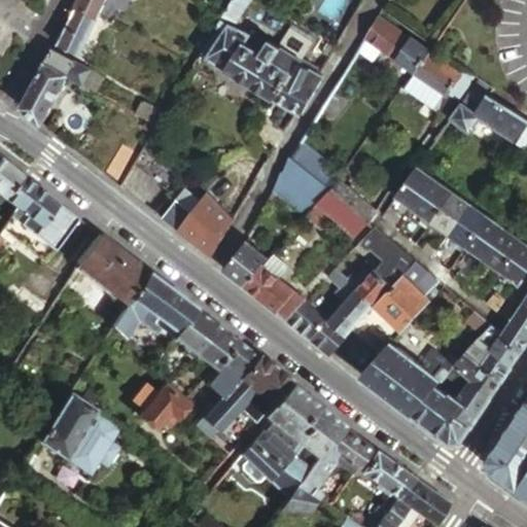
[(79,0),(77,7),(97,15),(104,0),(79,0)]
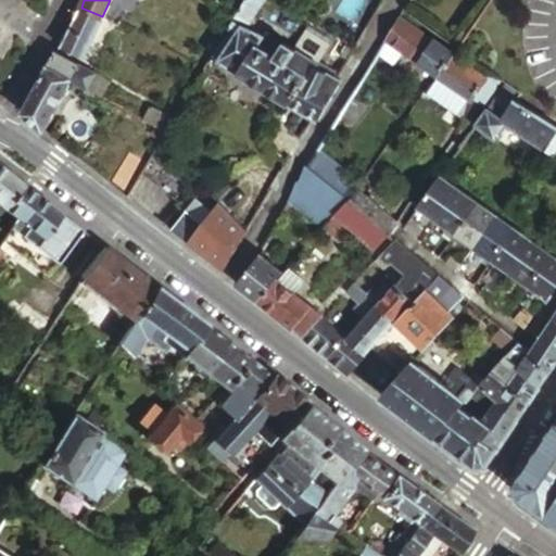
[(252,0),(243,0),(235,15),(249,24),(260,4),(252,0)]
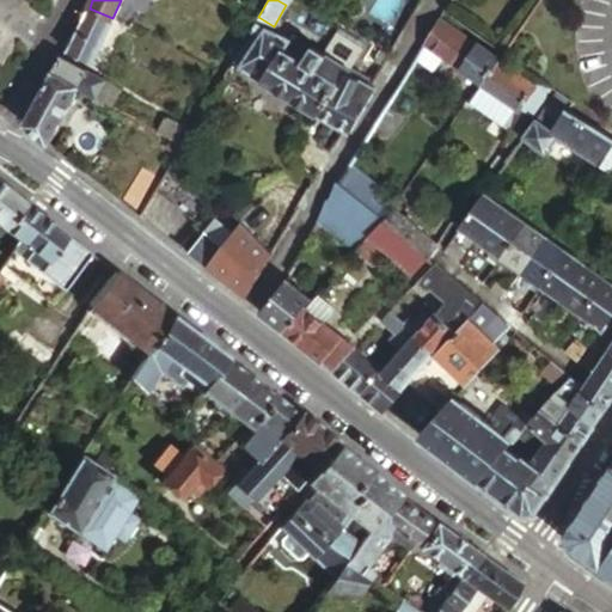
[(90,8),(86,16),(74,29),(63,48),(92,61),(112,18),(90,8)]
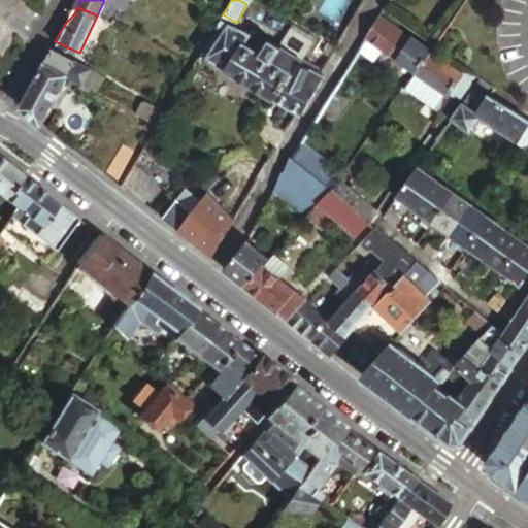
[(431,50),(380,12),(366,35),(416,71),(431,50)]
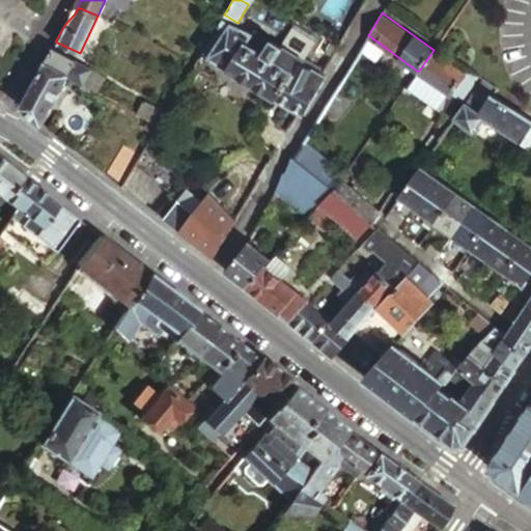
[(224,15),(220,22),(226,27),(210,54),(279,98),(298,68),(277,56),(285,43),(274,35),(272,38),(253,28),(251,31),(238,23),(224,15)]
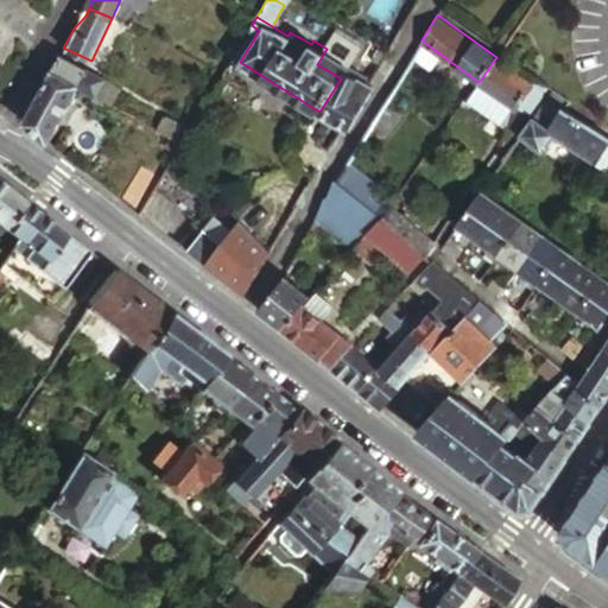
[(233,57),(240,62),(259,31),(252,25),(233,57)]
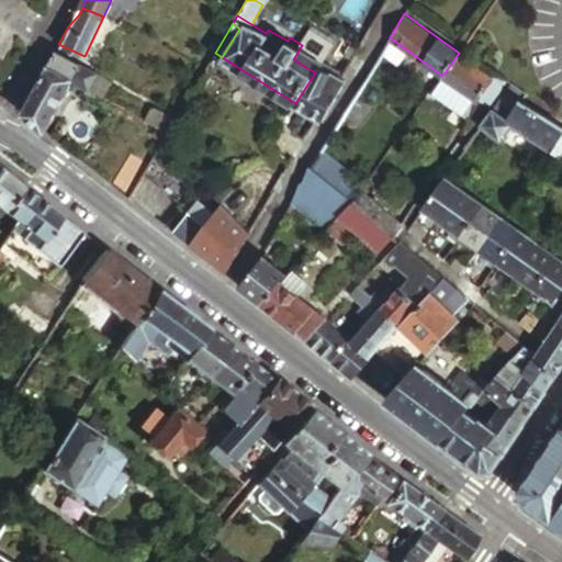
[(315,72),(295,103),(322,120),(346,78),(322,63),(324,59),(302,45),(293,59),(315,72)]
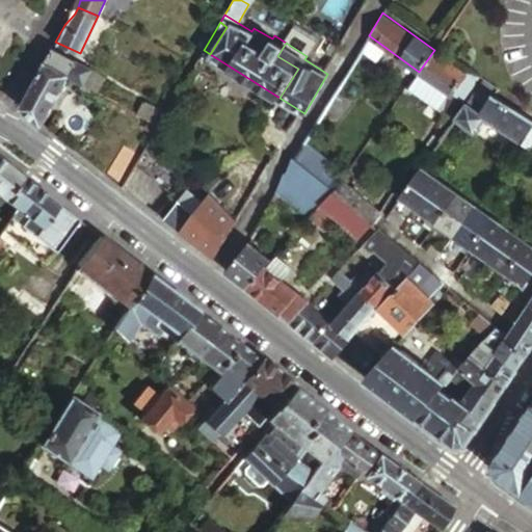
[(68,76),(98,89),(104,75),(52,49),(21,107),(41,124),(68,76)]
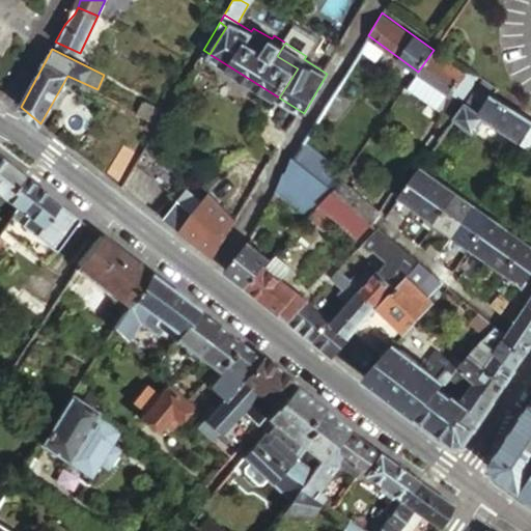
[(418,72),(448,93),(443,113),(447,116),(459,98),(451,92),(466,74),(434,50),(418,72)]
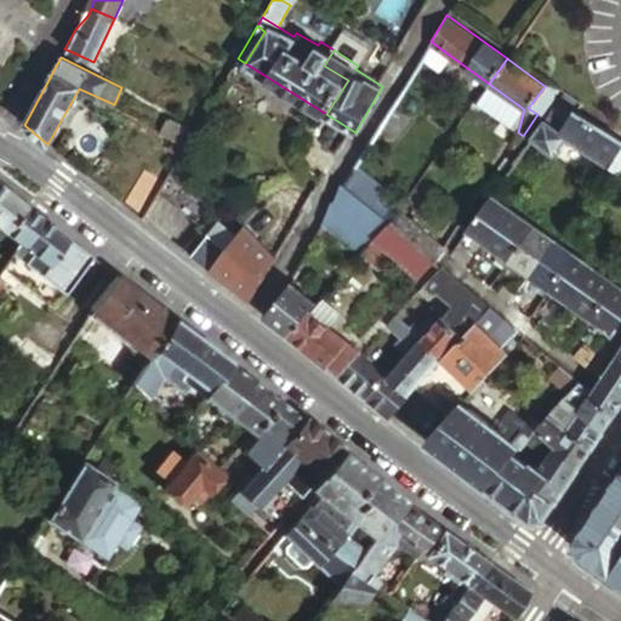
[(234,87),(223,80),(217,91),(227,97),(234,87)]
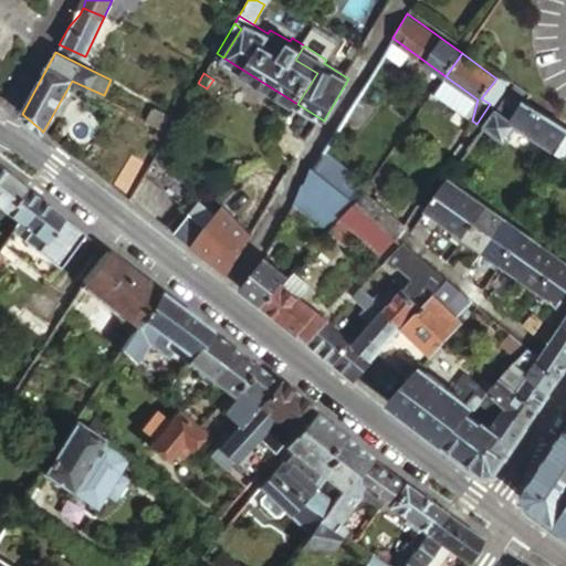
[(374,105),(359,96),(348,117),(363,125),(374,105)]
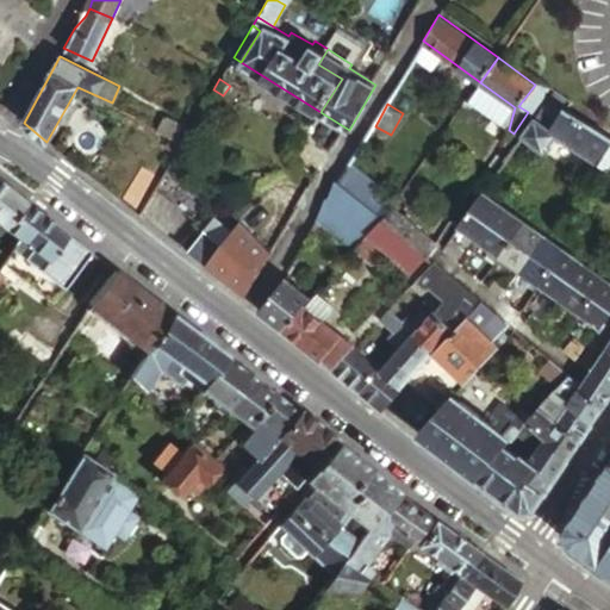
[(609,142),(609,136),(565,107),(549,128),(534,117),(523,132),(541,145),(552,129),(596,159),(609,142)]
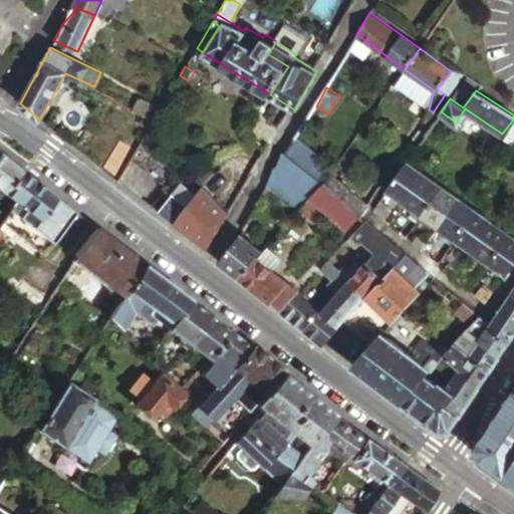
[(146,111),(151,99),(145,97),(143,102),(140,108),(146,111)]
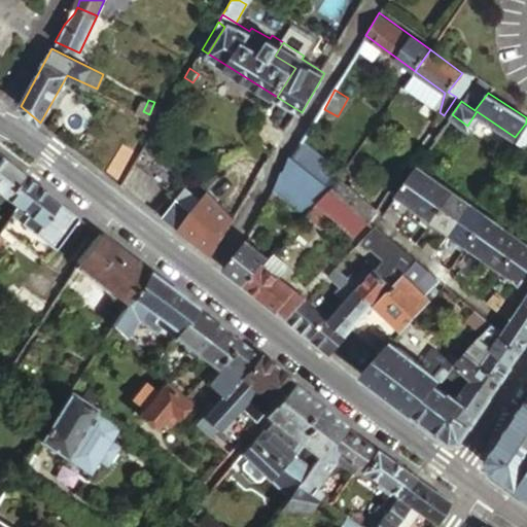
[(526,123),(515,137),(526,145),(526,123)]
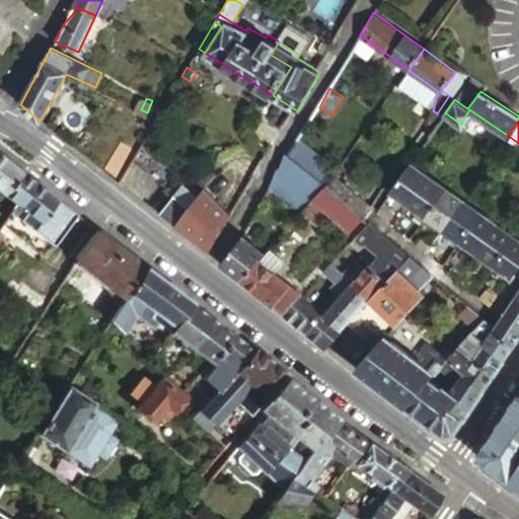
[(184,167),(146,136),(131,160),(167,189),(167,190),(184,167)]
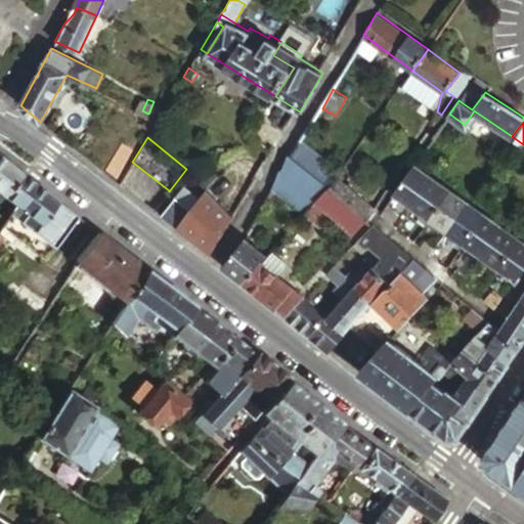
[(294,159),(311,173),(325,156),(305,139),(294,159)]
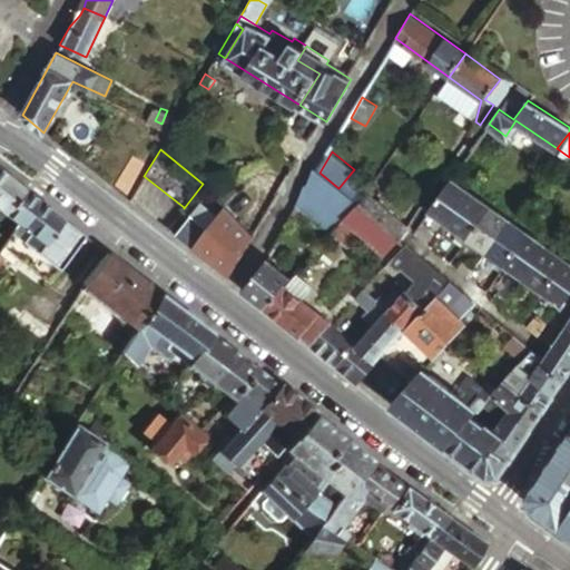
[(129,165),(115,188),(130,199),(144,176),(129,165)]
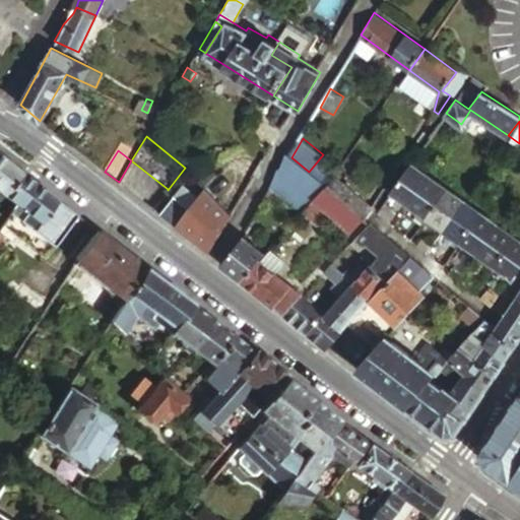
[(0,191),(4,195),(22,173),(0,154),(0,191)]
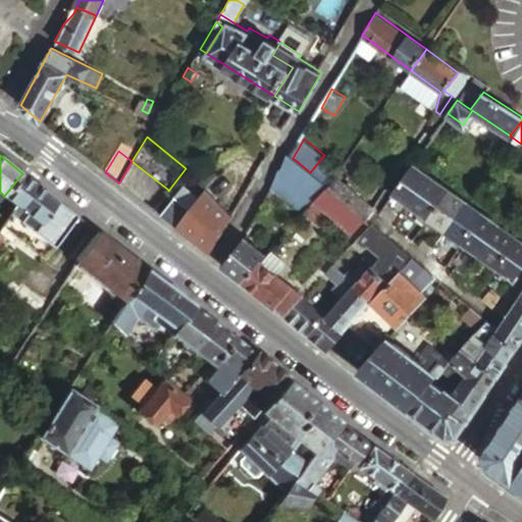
[(320,181),(310,172),(293,158),(274,190),(299,211),(321,183),(320,181)]
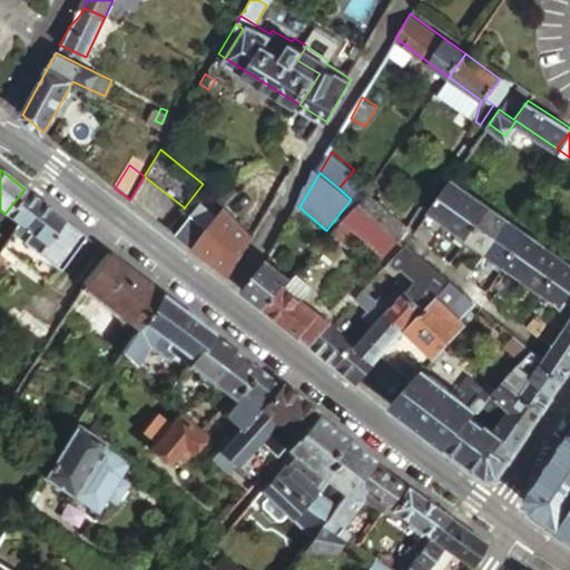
[(460,185),(451,178),(428,209),(449,225),(471,193),(467,189),(460,185)]
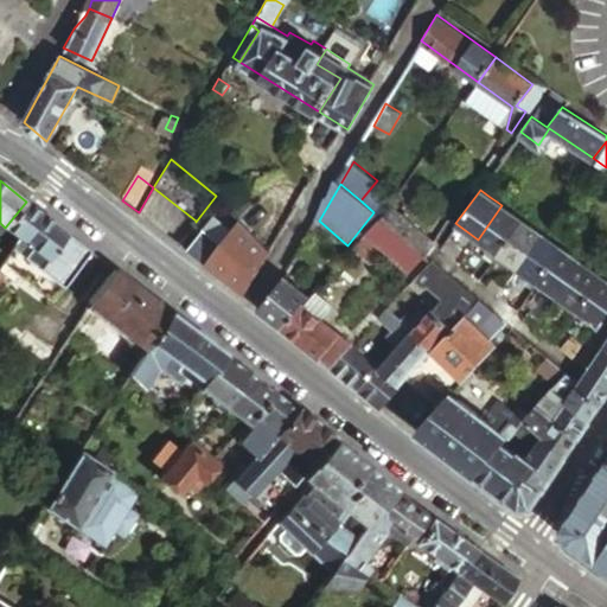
[(493,192),(490,197),(497,202),(500,197),(493,192)]
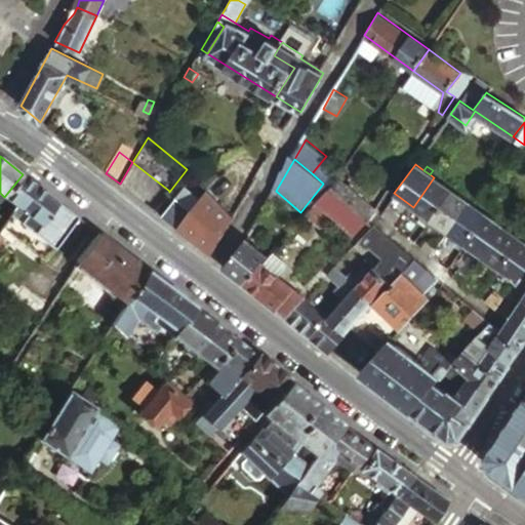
[(59,240),(78,217),(23,174),(4,197),(59,240)]
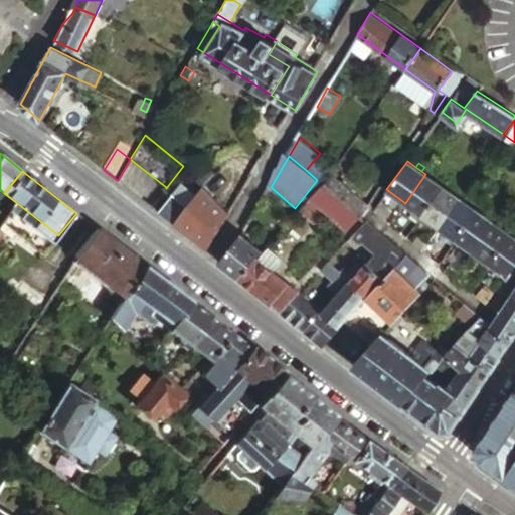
[(316,179),(317,180),(332,192),(340,183),(332,176),(329,179),(322,173),(316,179)]
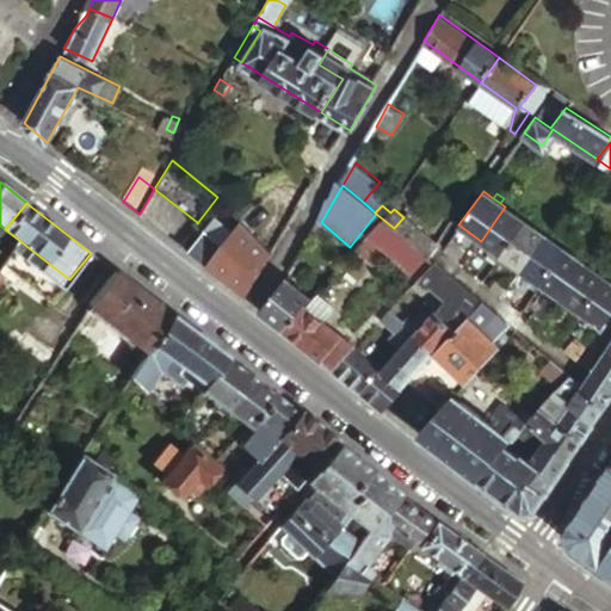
[(525,221),(505,207),(481,241),(501,254),(525,221)]
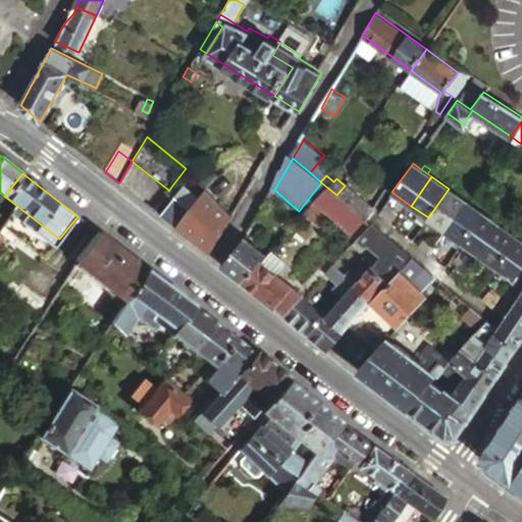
[(372,209),(345,186),(336,195),(364,219),(365,219),(372,209)]
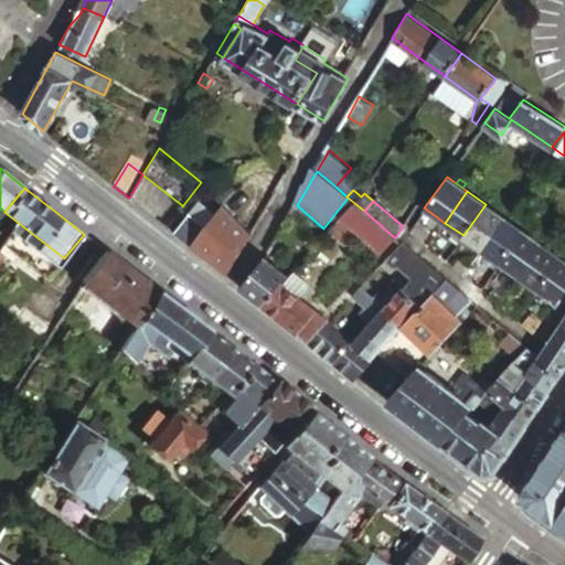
[(226,274),(246,242),(198,203),(173,233),(226,274)]
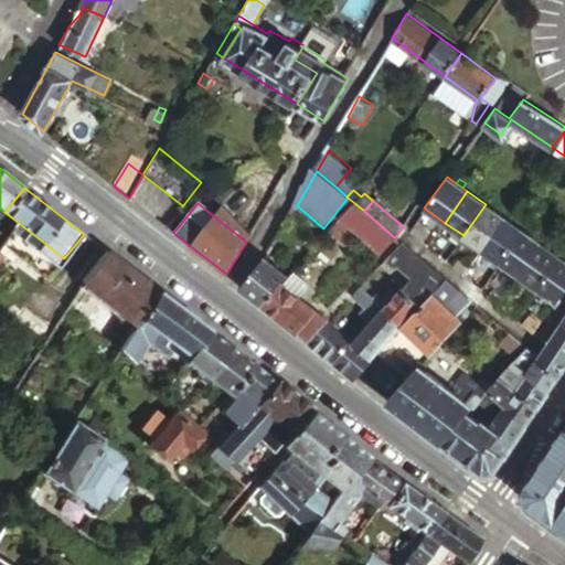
[(504,217),(486,204),(464,235),(482,248),(504,217)]
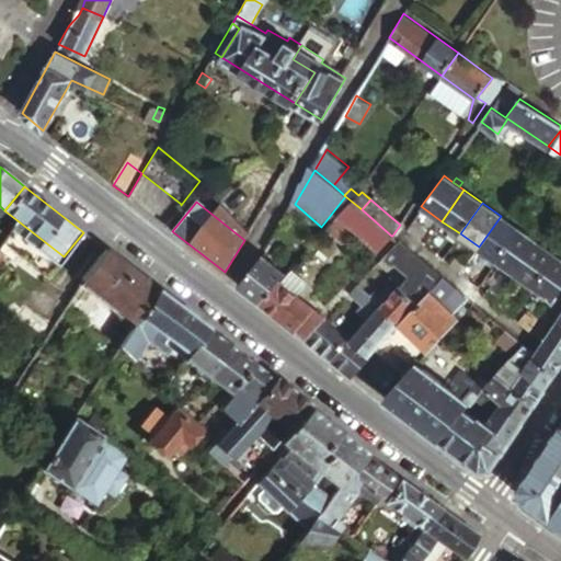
[(501,216),(479,247),(497,260),(519,228),(501,216)]
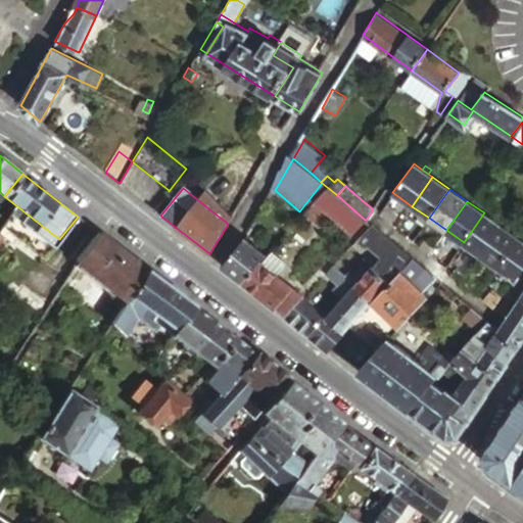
[(385,202),(378,212),(389,222),(397,211),(385,202)]
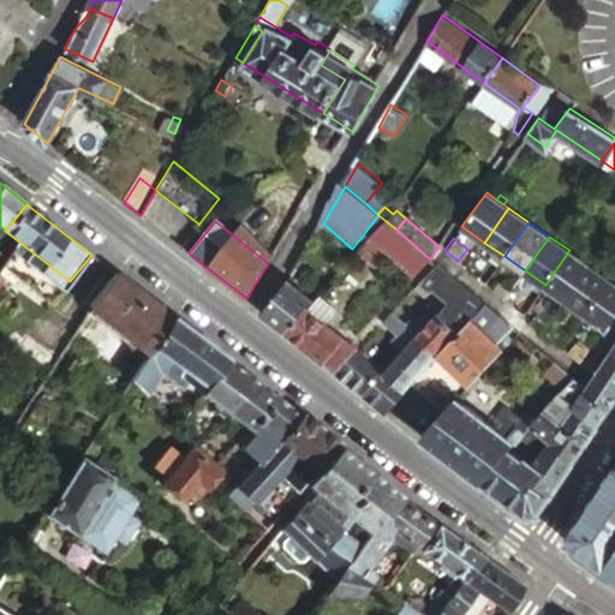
[(21,252),(3,240),(0,244),(0,257),(11,266),(21,252)]
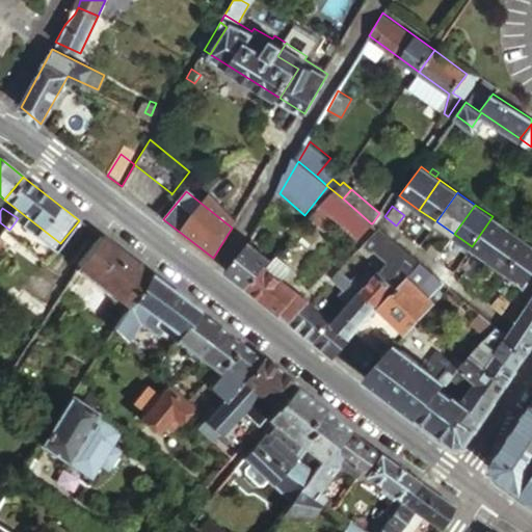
[(509,229),(508,228),(493,216),(472,246),(488,259),(509,229)]
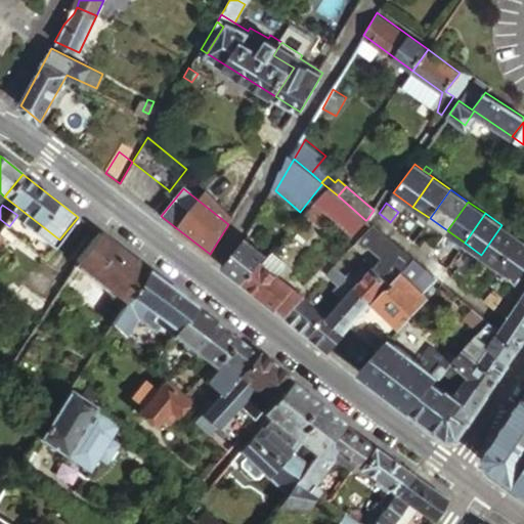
[(309,224),(298,214),(264,255),(259,261),(274,273),(302,241),(298,237),(309,224)]
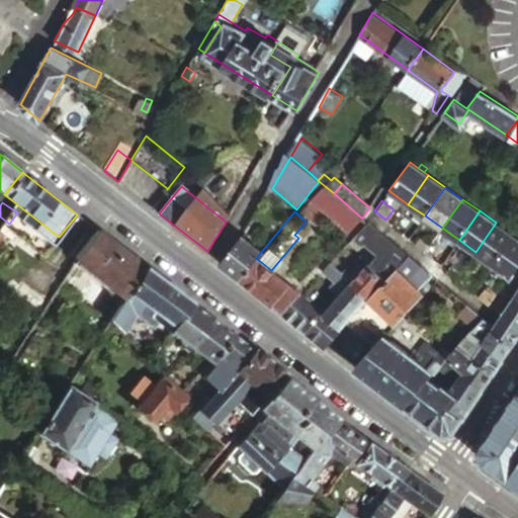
[(498,218),(495,222),(496,223),(506,229),(509,226),(498,218)]
